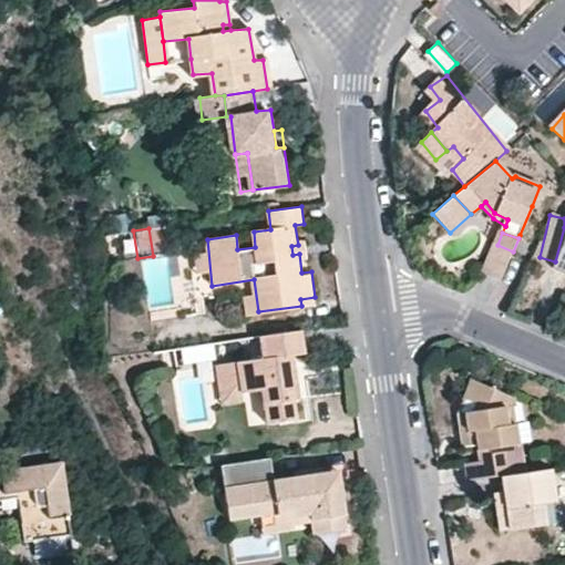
[(564,238),(554,266),(564,270),(564,238)]
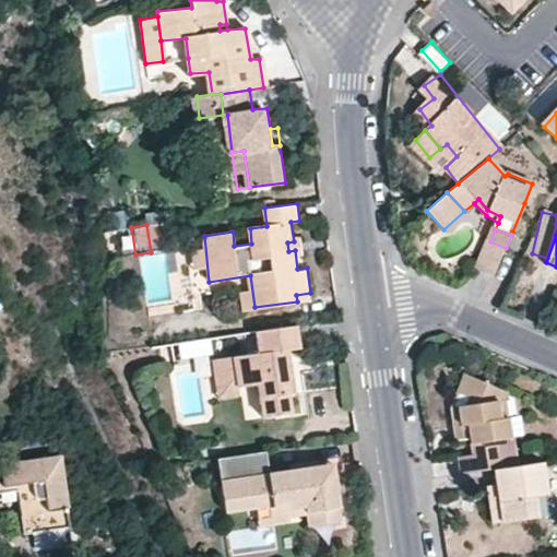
[(204,236),(188,238),(194,292),(240,286),(244,309),(255,307),(250,275),(209,282),(204,236)]
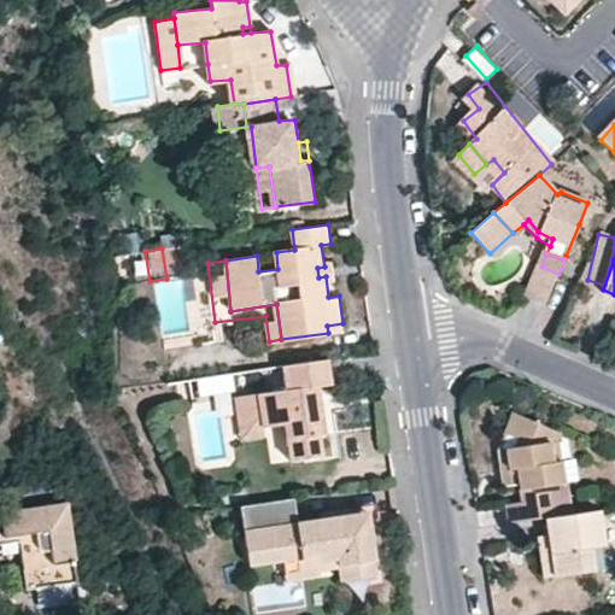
[(558,274),(542,267),(529,297),(546,305),(558,274)]
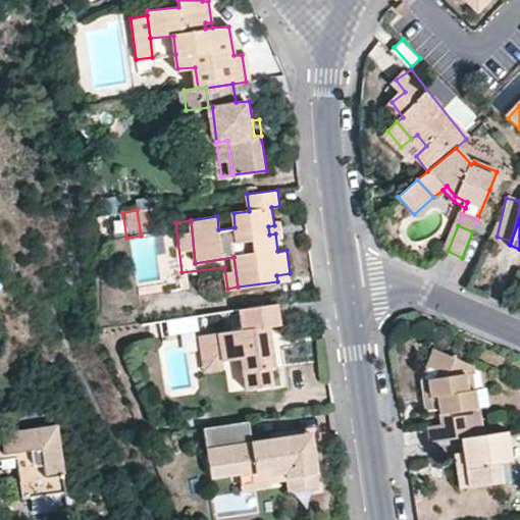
[(223,356),(225,360),(243,358),(247,390),(273,385),(271,368),(276,367),(271,326),(281,324),(278,303),(241,308),(243,329),(202,334),(204,358),(223,356)]
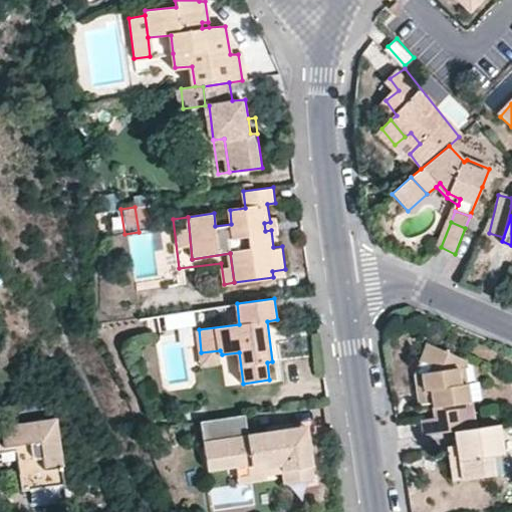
[(471,385),(464,387),(460,366),(465,358),(437,346),(426,370),(421,371),(424,390),(431,390),(432,402),(433,418),(421,420),(423,436),(454,432),(465,430),(461,407),(473,405),(471,385)]
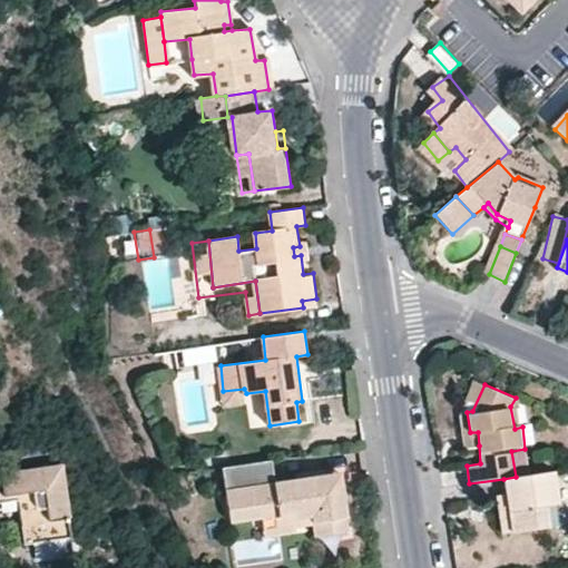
[(223,391),(224,405),(246,403),(246,393),(244,389),(223,391)]
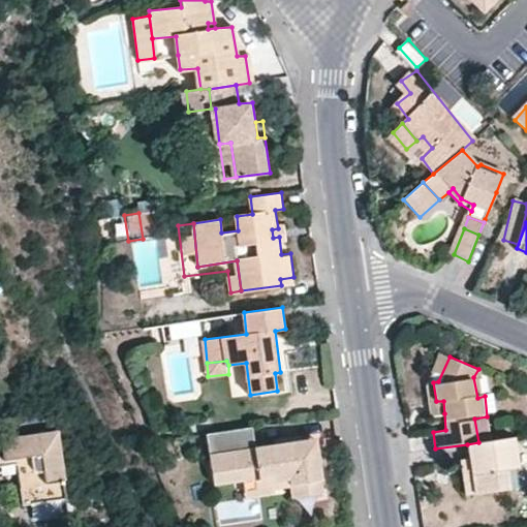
[(429,402),(436,401),(433,382),(426,383),(429,402)]
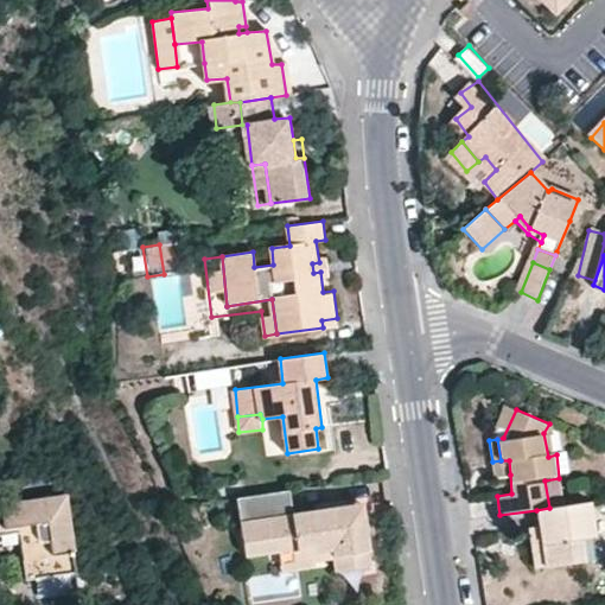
[(568,453),(556,454),(559,478),(572,476),(568,453)]
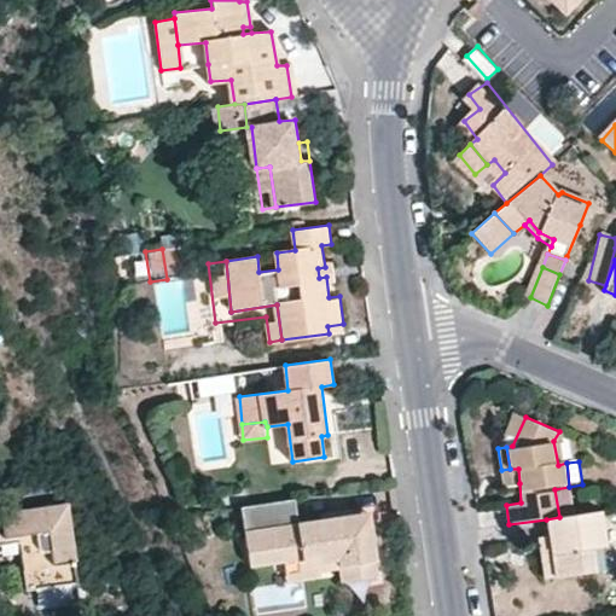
[(501,470),(504,486),(519,483),(518,469),(510,469),(501,470)]
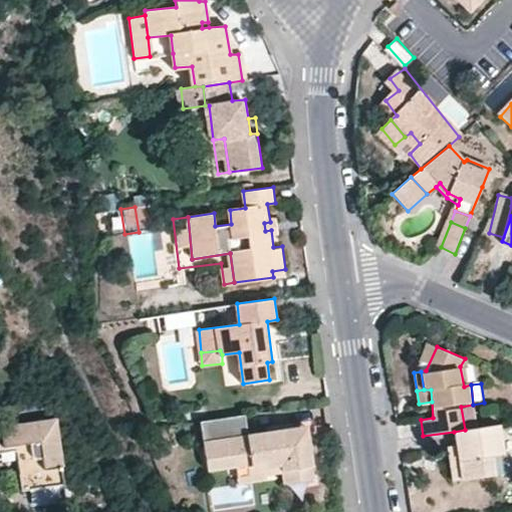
[(0,429),(23,427),(26,442),(19,443),(23,474),(65,468),(57,403),(0,411),(0,429)]
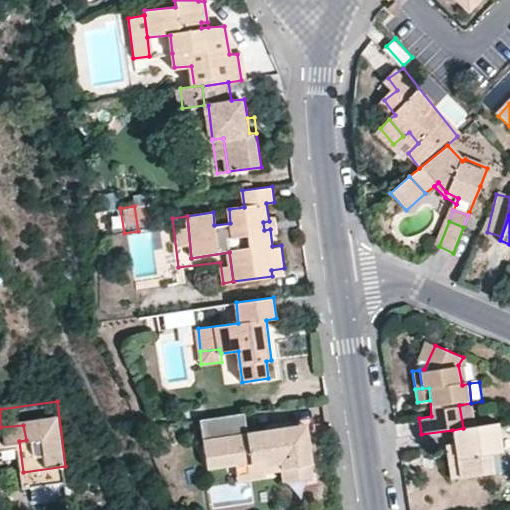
[(209,469),(235,464),(263,461),(264,466),(284,463),(285,470),(286,478),(314,475),(309,433),(298,425),(276,428),(276,435),(250,439),(249,431),(246,413),(202,419),(209,469)]
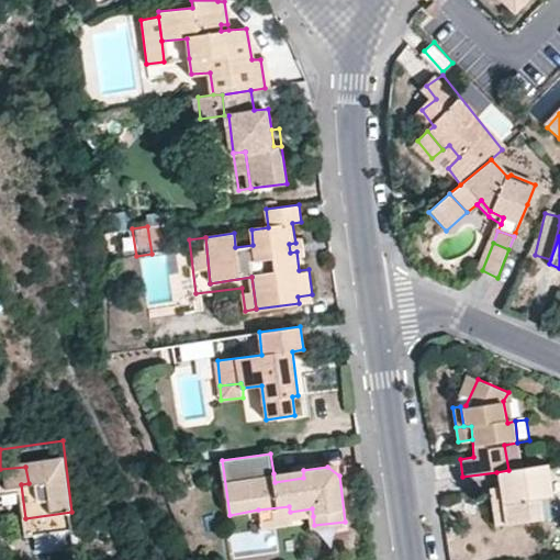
[(496,472),(499,486),(502,503),(493,505),(496,527),(545,521),(541,501),(553,499),(548,463),(508,470),(496,472)]
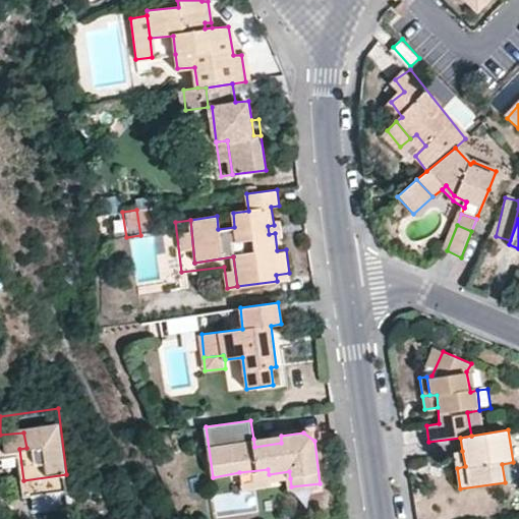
[(0,435),(0,443),(19,441),(19,449),(26,448),(23,433),(0,435)]
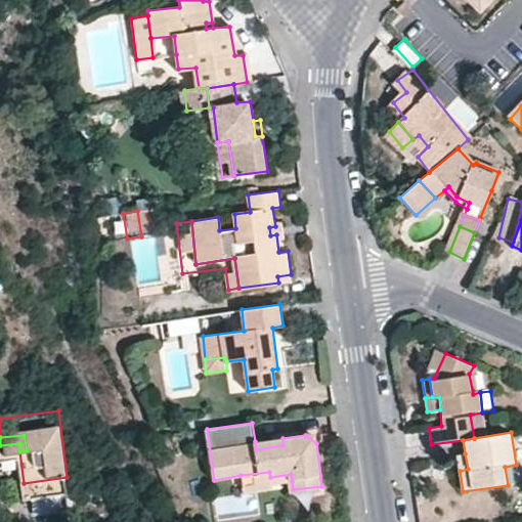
[(283,445),(283,438),(255,441),(256,449),(283,445)]
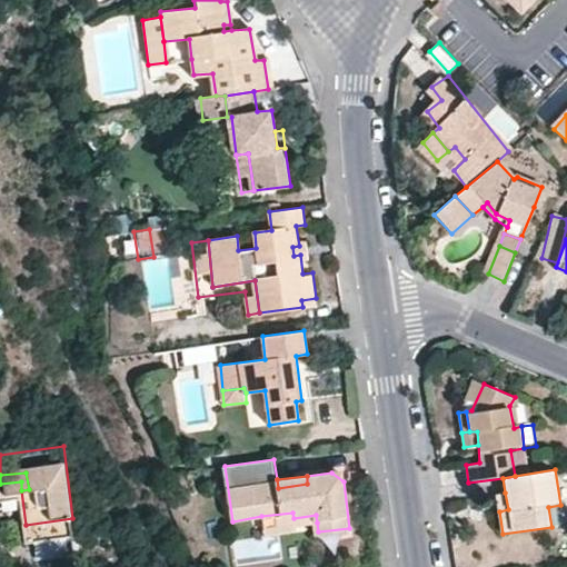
[(505,493),(496,494),(499,511),(508,509),(505,493)]
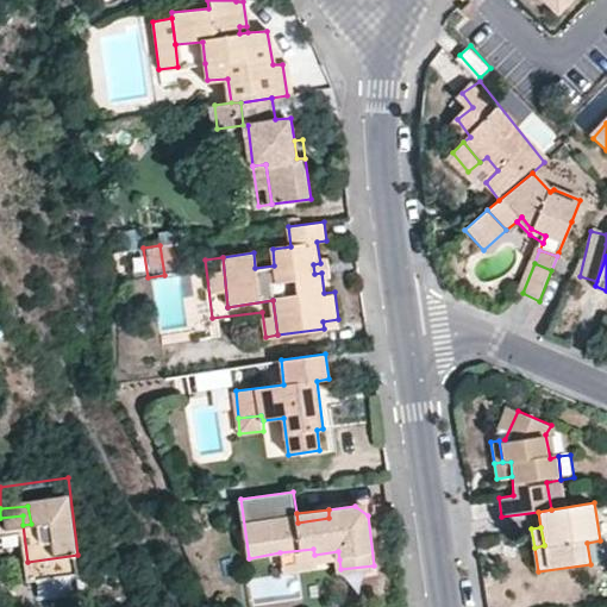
[(600,540),(587,543),(590,564),(604,562),(600,540)]
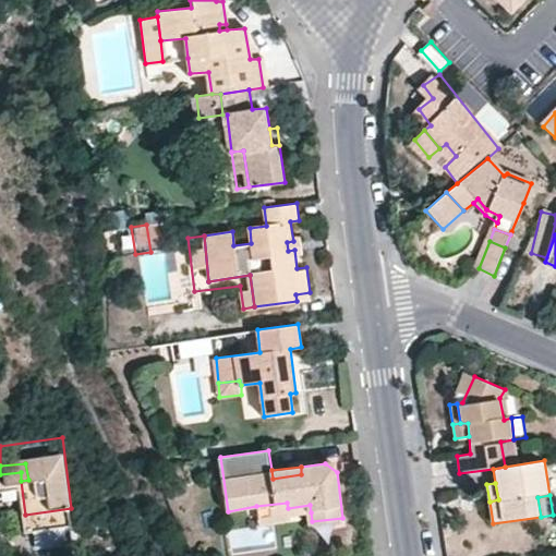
[(288,508),(287,503),(256,506),(260,524),(274,523),(291,521),(290,515),(311,512),(310,505),(288,508)]
